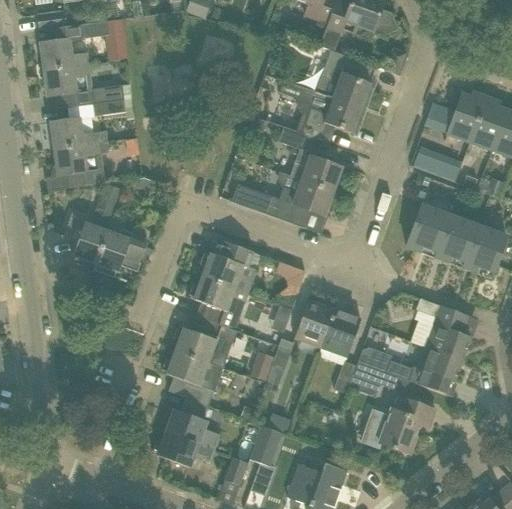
[(102,0),(103,1),(105,20),(113,19),(114,19),(111,0),(102,0)]
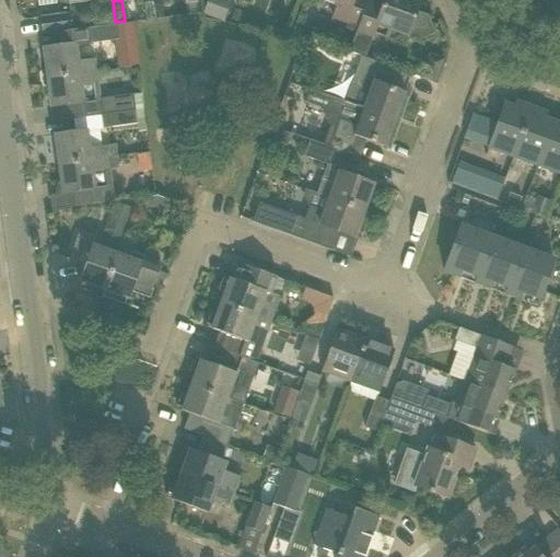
[(206,0),(203,10),(224,14),(226,0),(206,0)]
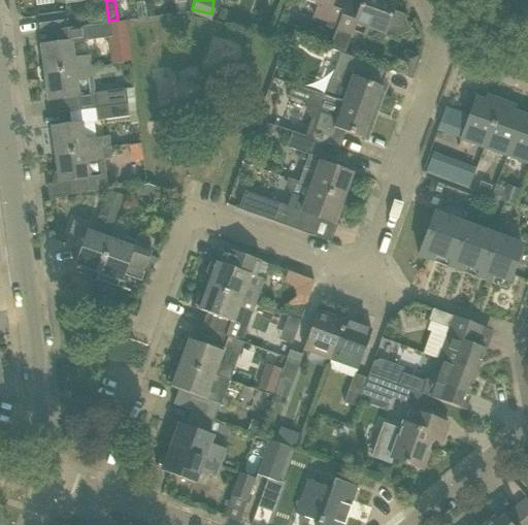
[(312,0),(318,2),(314,14),(336,23),(344,0),(312,0)]
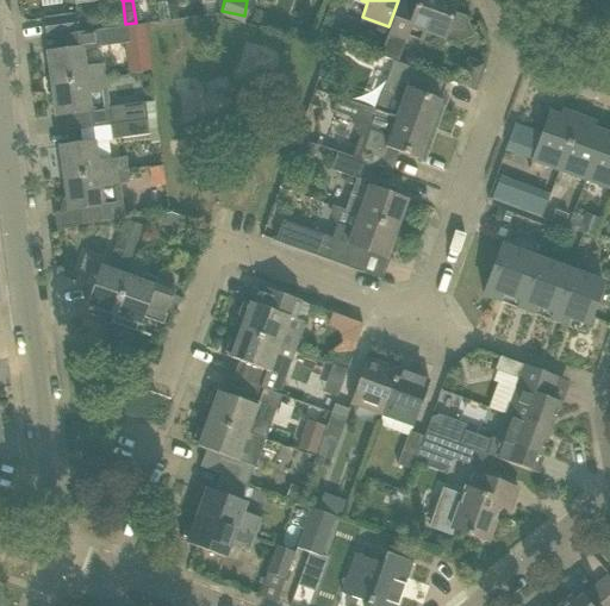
[(398,0),(388,26),(386,32),(387,32),(380,54),(393,57),(393,58),(397,60),(405,38),(419,44),(425,27),(458,39),(473,32),(465,14),(453,10),(456,0),(417,0),(416,4),(406,0),(398,0)]
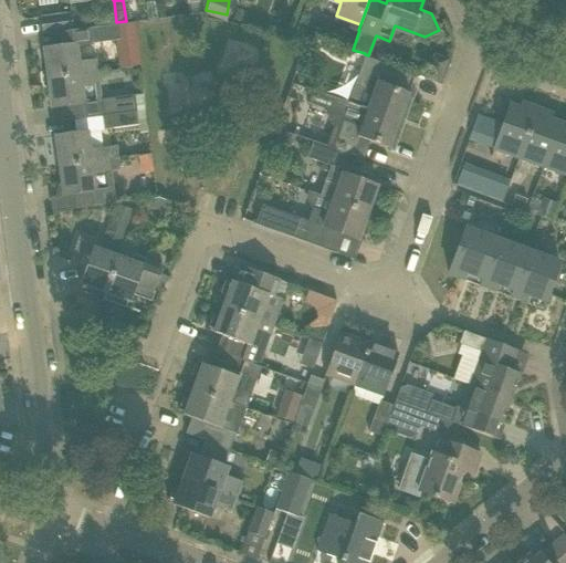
[(42,31),(64,29),(72,28),(70,10),(62,11),(40,14),(42,31)]
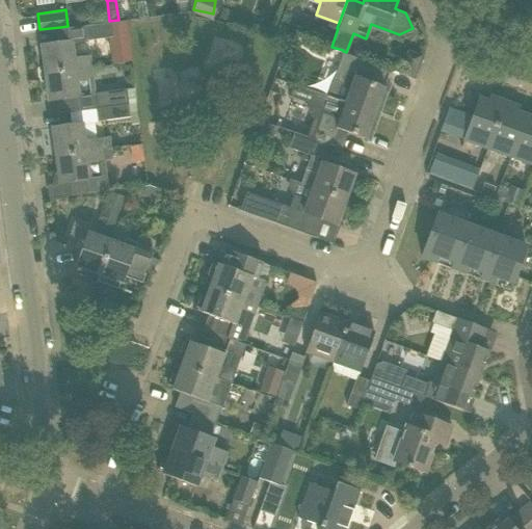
[(73,56),(71,41),(83,40),(86,38),(120,34),(117,20),(109,21),(84,24),(81,24),(68,26),(60,27),(61,41),(42,43),(45,71),(89,64),(88,54),(73,56)]
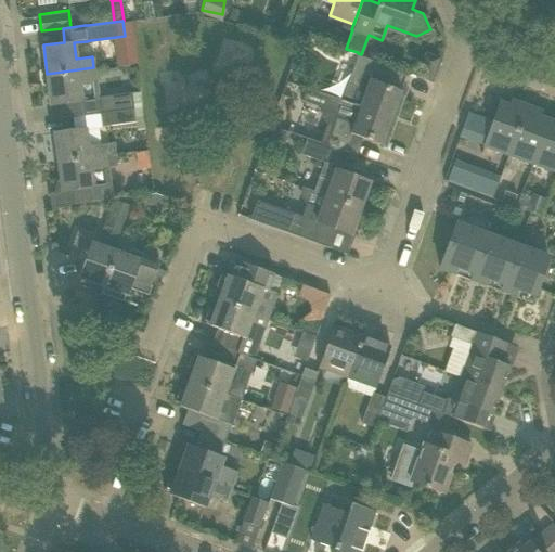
[(385,63),(361,54),(358,53),(347,81),(363,87),(357,103),(392,116),(402,90),(378,81),(385,63)]
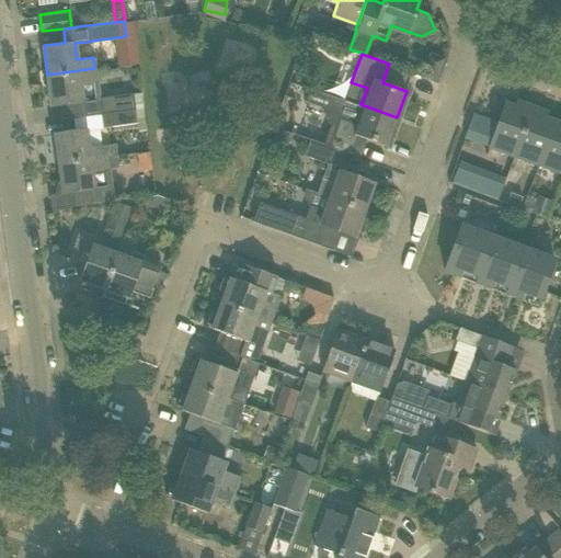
[(64,117),(101,113),(117,110),(136,107),(142,106),(140,90),(100,95),(100,94),(81,97),(79,82),(96,80),(94,68),(47,75),(52,104),(61,103),(64,117)]
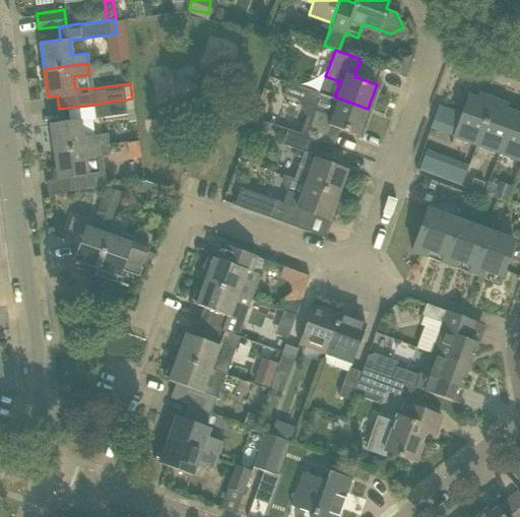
[(359,134),(368,109),(334,97),(308,86),(304,97),(308,105),(314,108),(305,134),(315,138),(329,143),(336,125),(359,134)]
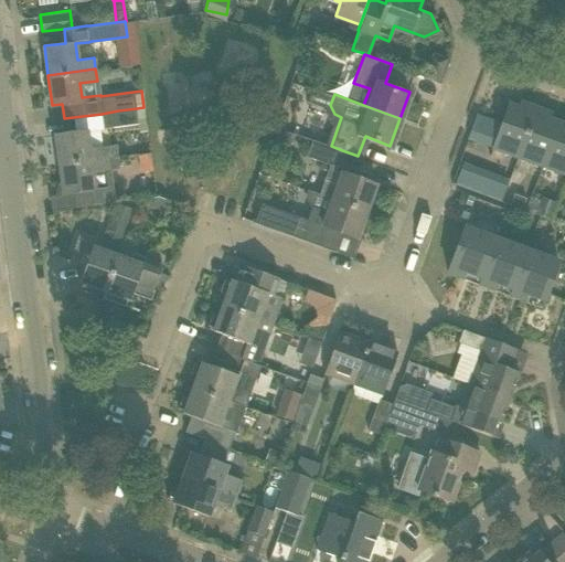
[(492,146),(518,156),(535,105),(520,99),(518,105),(509,102),(492,146)]
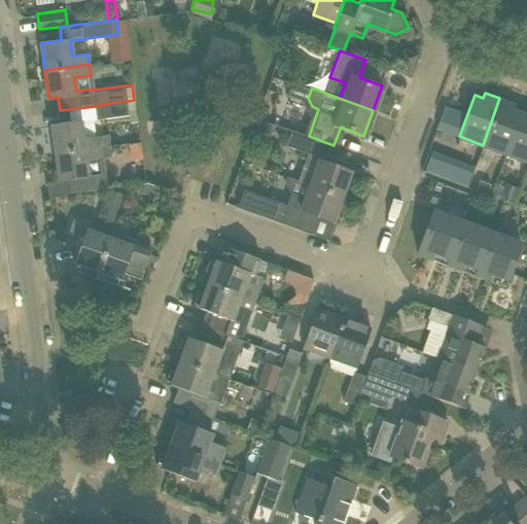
[(483,145),(506,153),(521,111),(513,108),(515,103),(499,98),(483,145)]
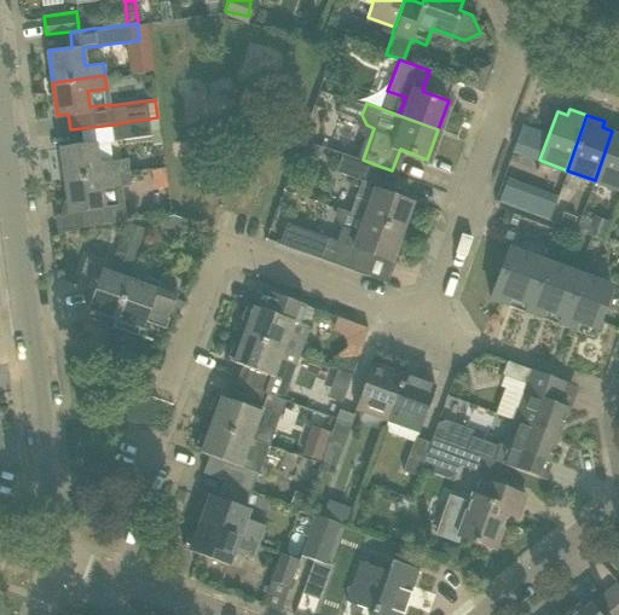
[(129,121),(111,125),(114,139),(151,134),(150,119),(129,121)]
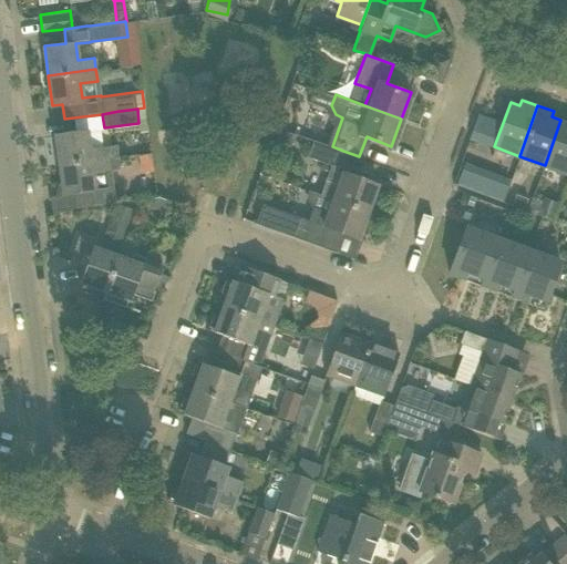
[(545,165),(566,172),(566,122),(560,120),(545,165)]
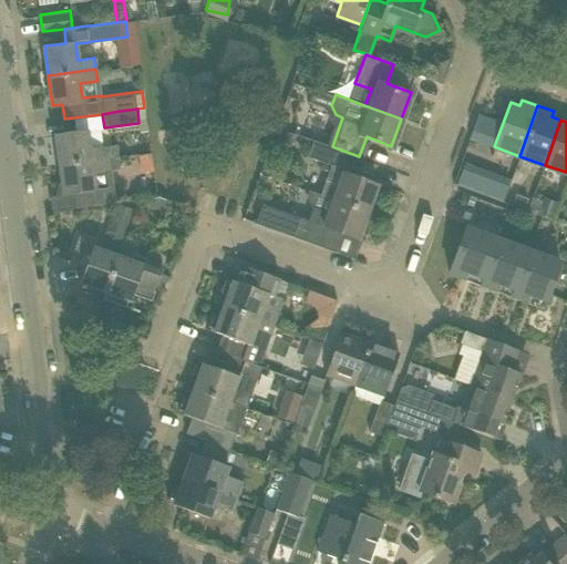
[(55,133),(60,163),(119,155),(117,143),(89,146),(86,129),(55,133)]
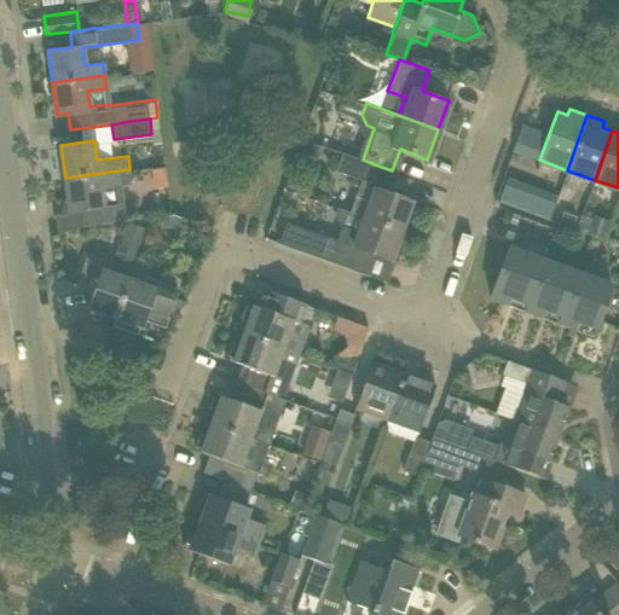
[(299,157),(307,162),(316,156),(316,146),(307,141),(299,146),(299,157)]
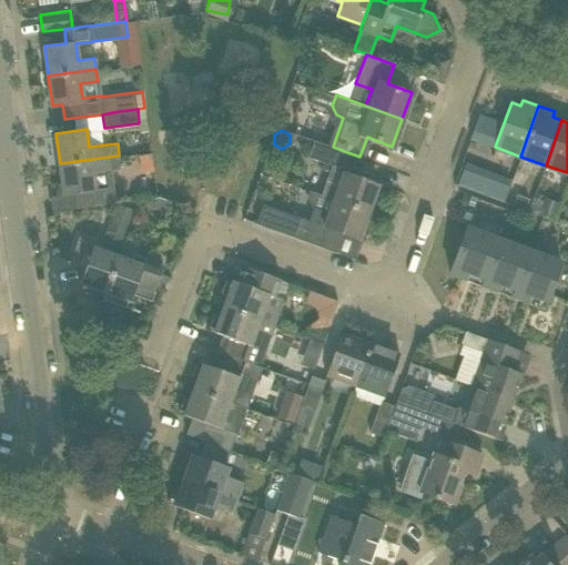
[(338,167),(344,151),(333,147),(314,140),(308,155),(331,163),(320,193),(327,197),(368,211),(378,183),(343,171),(337,170),(338,167)]
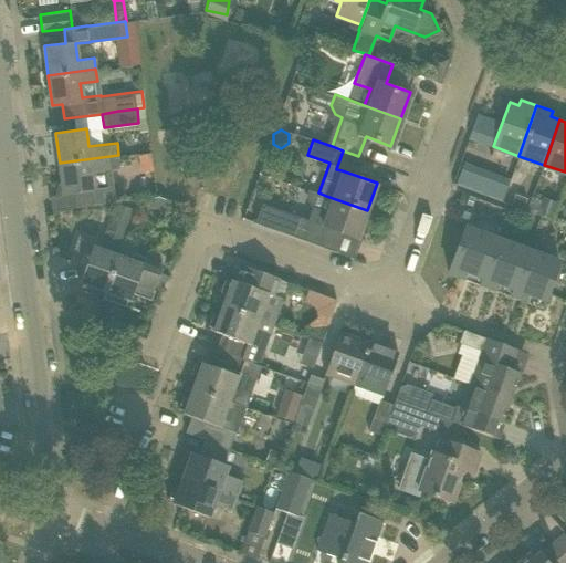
[(76,206),(116,200),(112,169),(121,168),(118,155),(60,163),(63,193),(74,191),(76,206)]
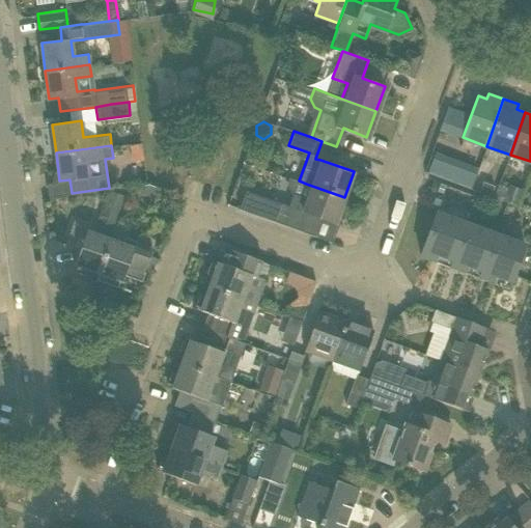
[(451,162),(434,155),(428,169),(446,175),(451,162)]
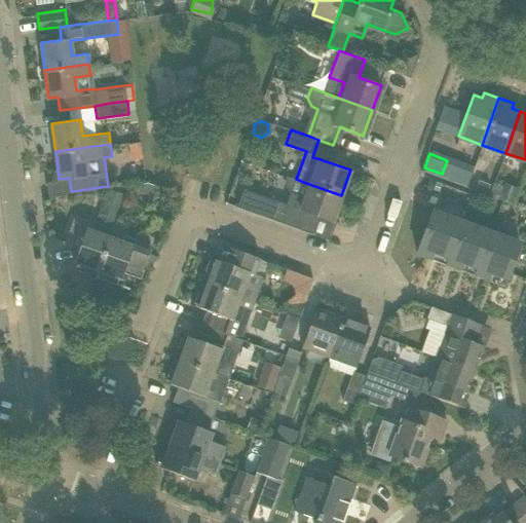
[(478,179),(475,187),(486,191),(489,183),(478,179)]
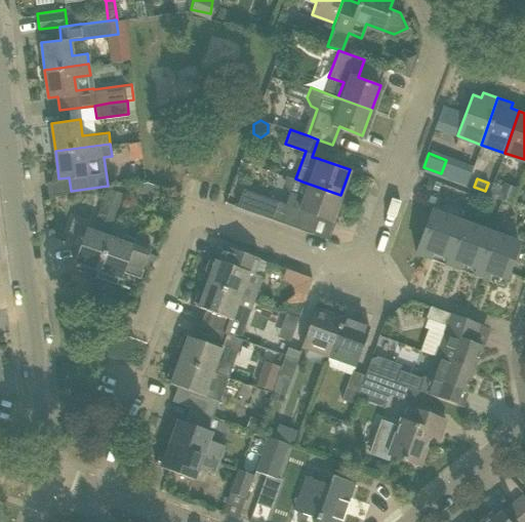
[(331,219),(340,195),(303,182),(298,193),(289,190),(285,202),(243,187),(237,205),(294,226),(312,233),(319,215),(331,219)]
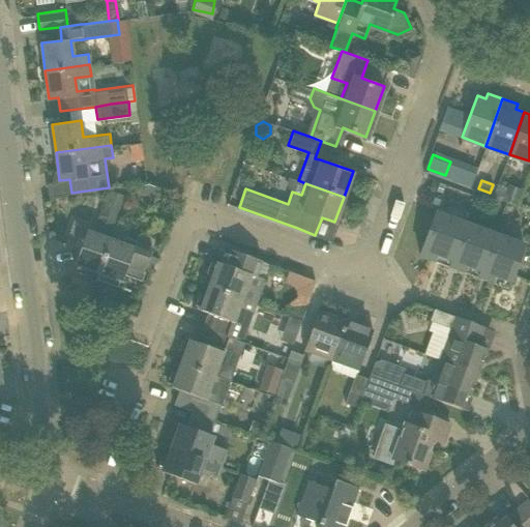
[(504,198),(517,203),(522,191),(508,185),(504,198)]
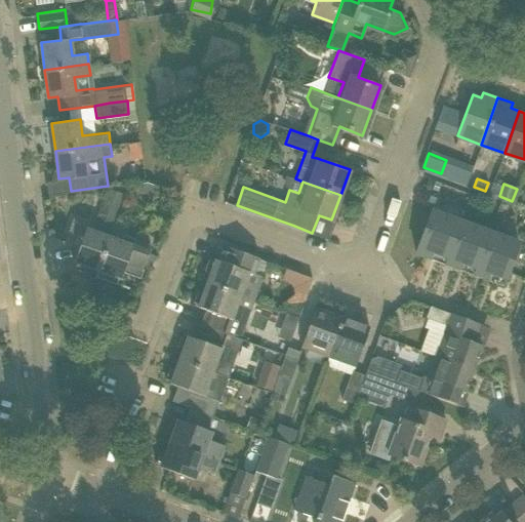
[(124,193),(109,187),(102,206),(117,211),(124,193)]
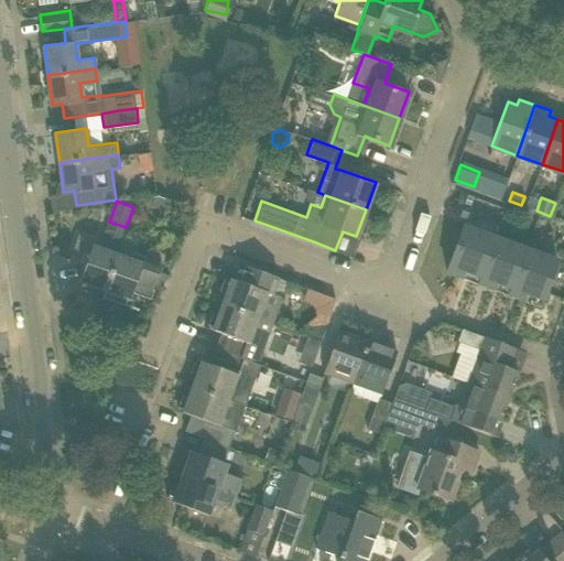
[(463,225),(462,228),(446,269),(463,276),(465,269),(480,274),(494,236),(463,225)]
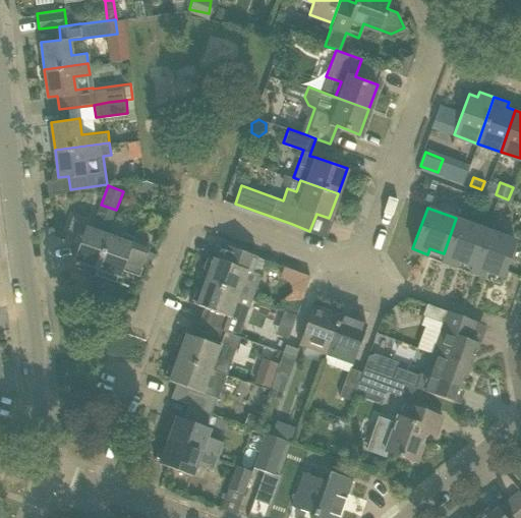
[(87,220),(72,215),(64,238),(78,243),(75,251),(78,252),(73,266),(84,269),(87,264),(97,267),(109,233),(108,233),(85,225),(87,220)]
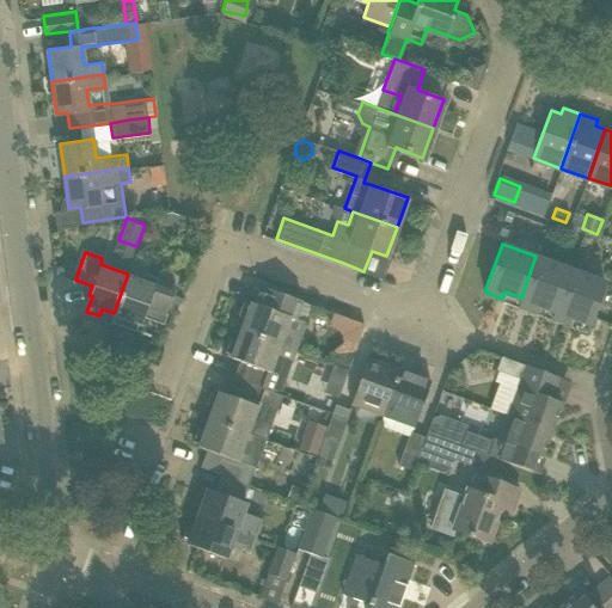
[(570,268),(536,256),(521,298),(519,305),(536,311),(538,304),(555,309),(570,268)]
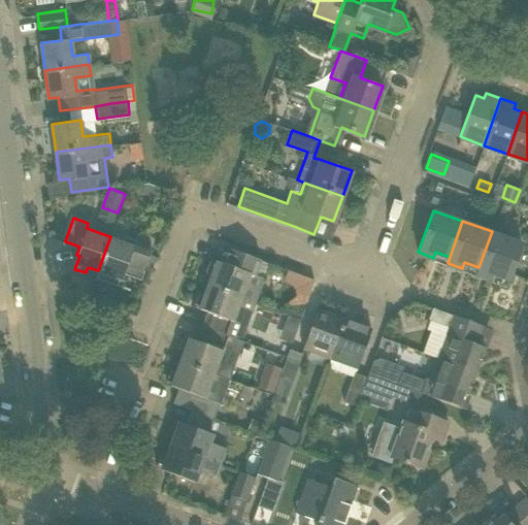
[(110,236),(98,270),(95,279),(96,280),(97,279),(117,286),(120,279),(122,280),(124,272),(140,279),(143,268),(142,268),(151,245),(135,239),(136,238),(134,237),(134,238),(126,235),(128,231),(113,226),(109,236),(110,236)]
